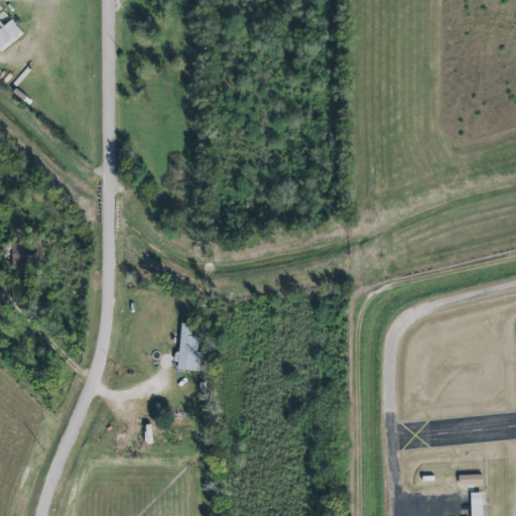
[(0,49),(22,33),(11,19),(2,26),(0,22),(0,49)]
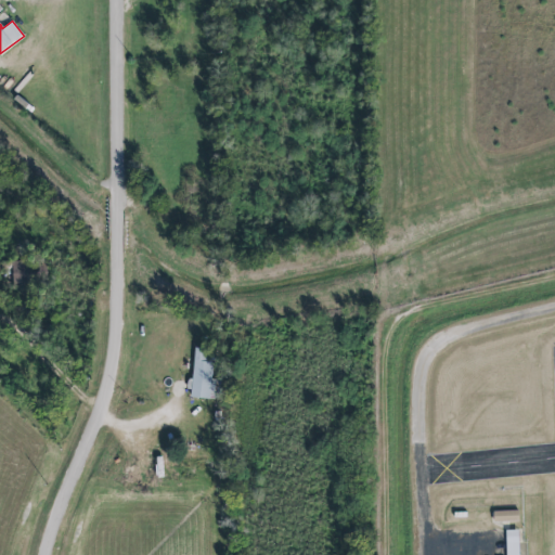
[(29,261),(12,261),(12,285),(28,285),(29,261)]
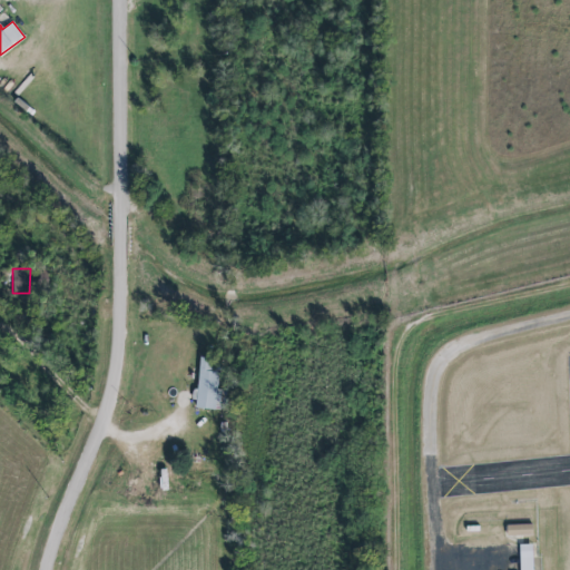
[(194,389),(193,400),(197,400),(197,408),(217,410),(222,372),(218,372),(219,359),(213,357),(202,356),(198,389),(194,389)]
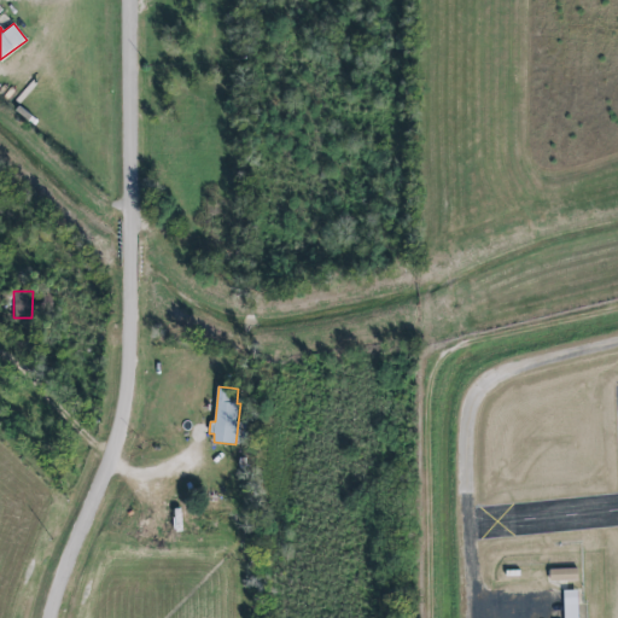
[(578,569),(549,570),(549,582),(578,581),(578,569)]
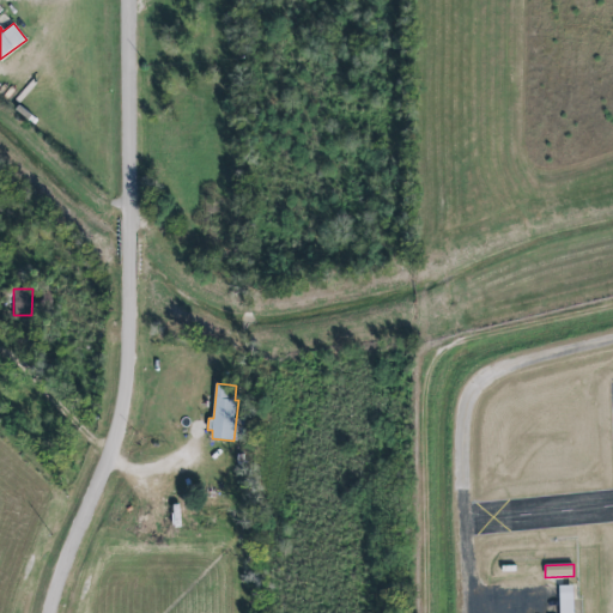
[(571,612),(571,587),(559,587),(559,612),(571,612)]
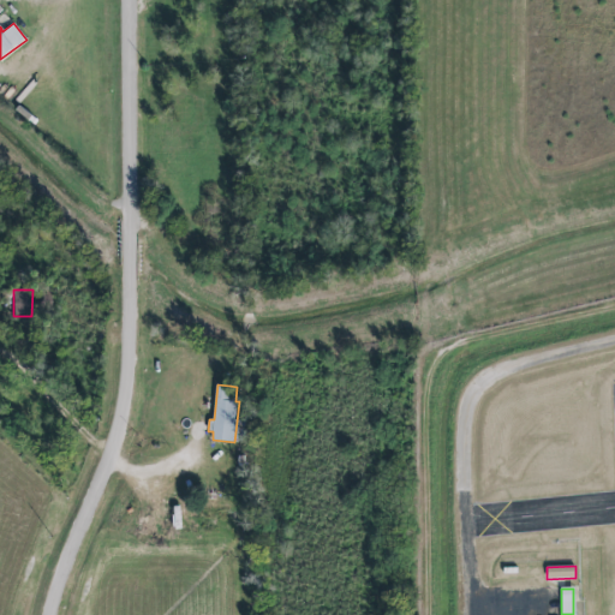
All buildings are outlined.
